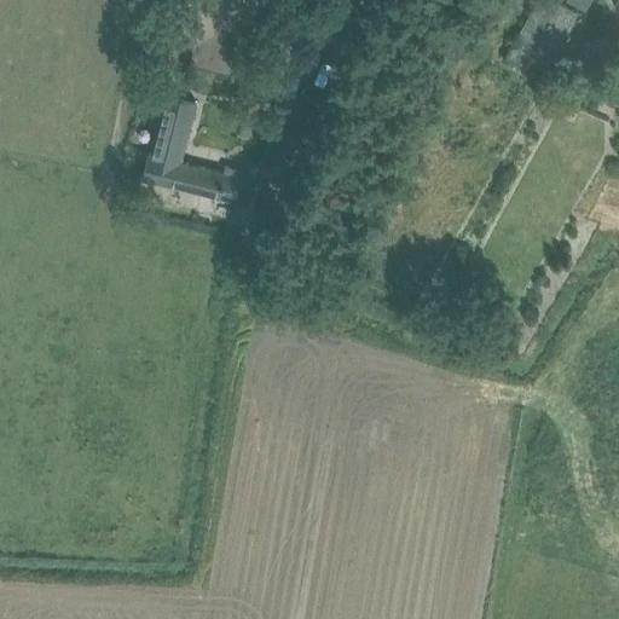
[(556,0),(537,0),(504,62),(542,81),(554,58),(557,61),(571,36),(567,34),(579,12),(574,10),(563,4),(556,0)]
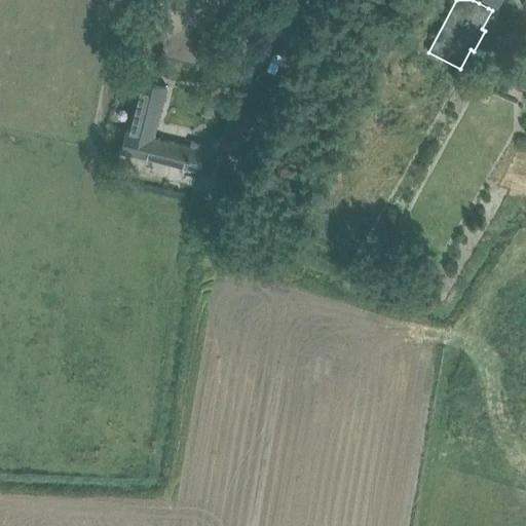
[(155,22),(143,20),(134,64),(146,67),(155,22)]
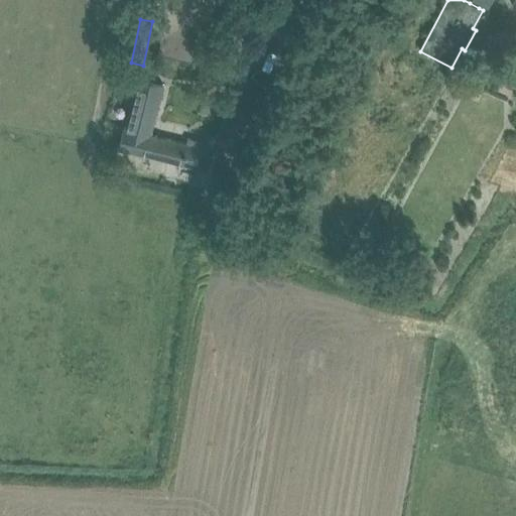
[(489,33),(484,43),(494,47),(499,37),(489,33)]
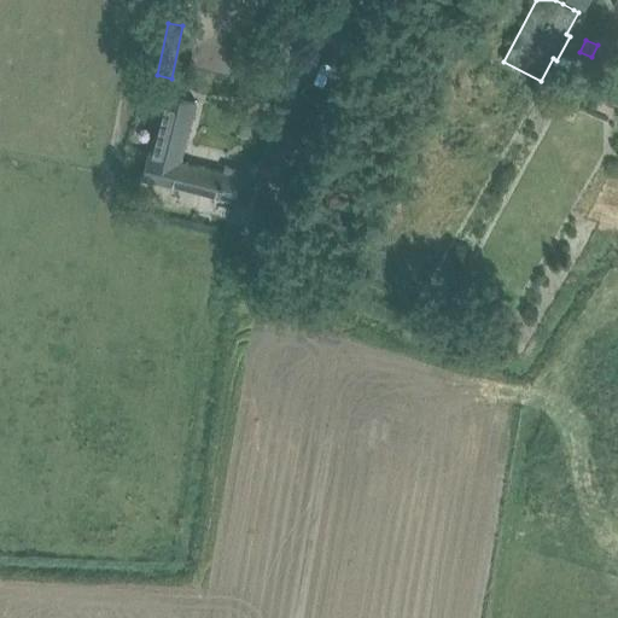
[(164,94),(150,153),(149,153),(143,179),(219,198),(219,196),(246,203),(254,173),(225,165),(223,173),(180,162),(196,101),(164,94)]
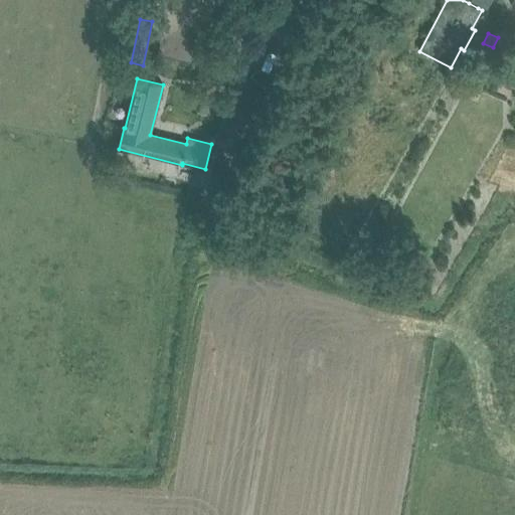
[(479,82),(471,78),(463,94),(471,98),(479,82)]
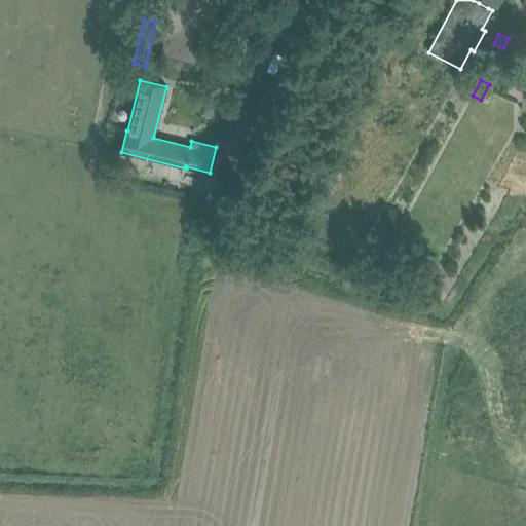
[(525,153),(522,151),(511,170),(525,178),(525,153)]
